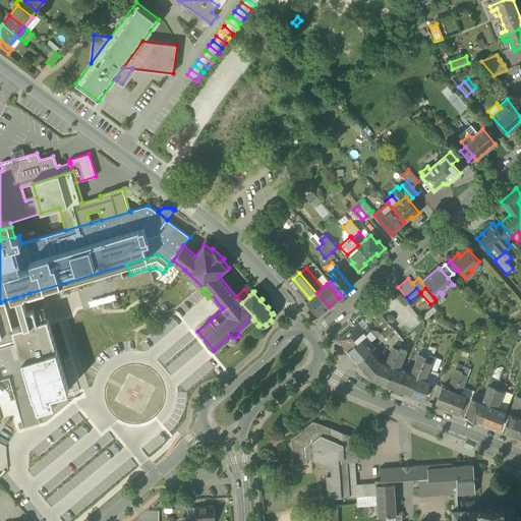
[(439,292),(433,297),(436,300),(440,304),(445,299),(442,295),(439,292)]
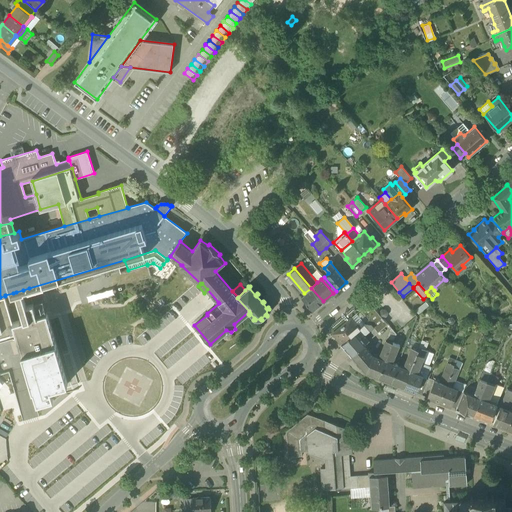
[(16,292),(24,318),(12,322),(16,332),(18,339),(22,353),(32,389),(33,389),(37,401),(53,396),(51,388),(68,383),(47,312),(37,315),(29,288),(23,290),(16,292)]
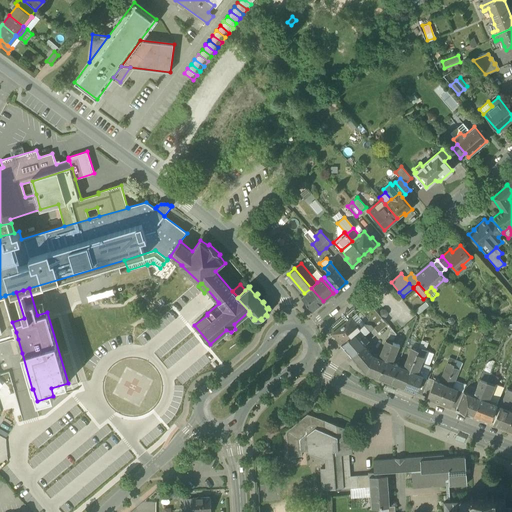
[(323,301),(311,288),(304,293),(301,296),(313,310),(323,301)]
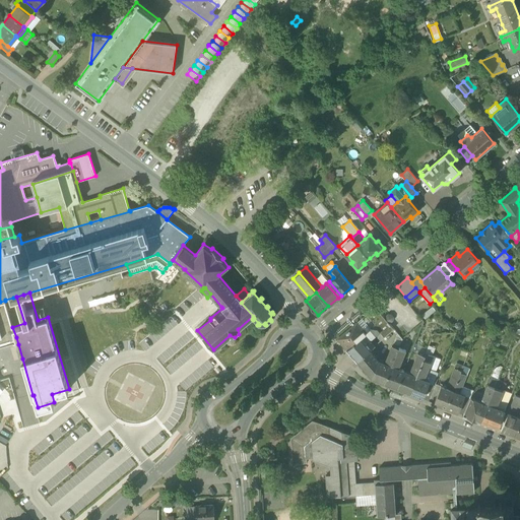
[(267,306),(268,307),(270,305),(263,297),(261,299),(262,299),(267,306)]
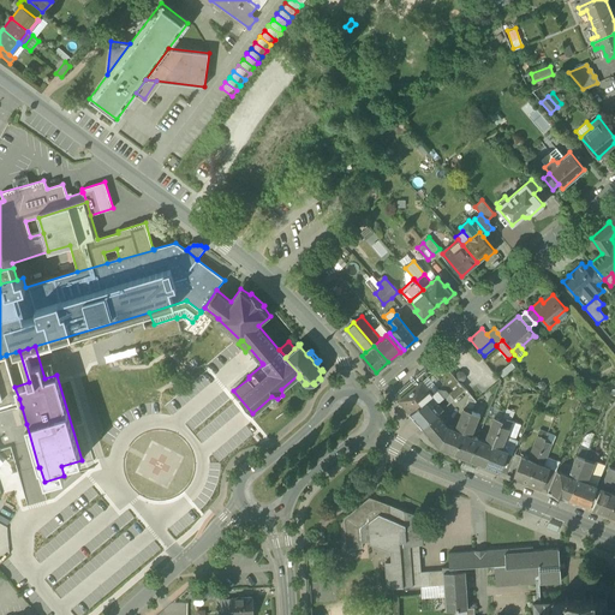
[(0,405),(1,405),(19,399),(15,387),(6,356),(0,357),(0,405)]
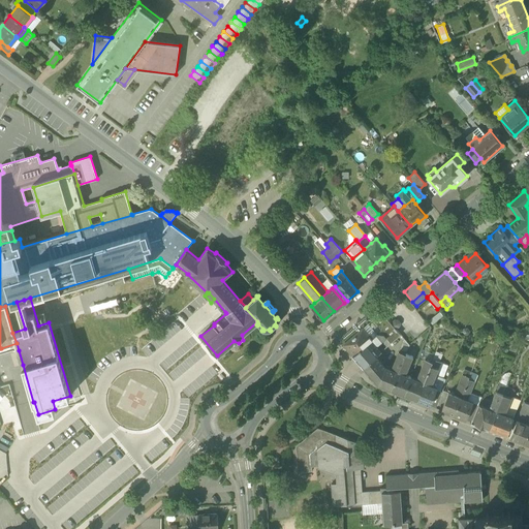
[(376,335),(382,331),(391,323),(381,312),(373,318),(363,328),(372,339),(376,335)]
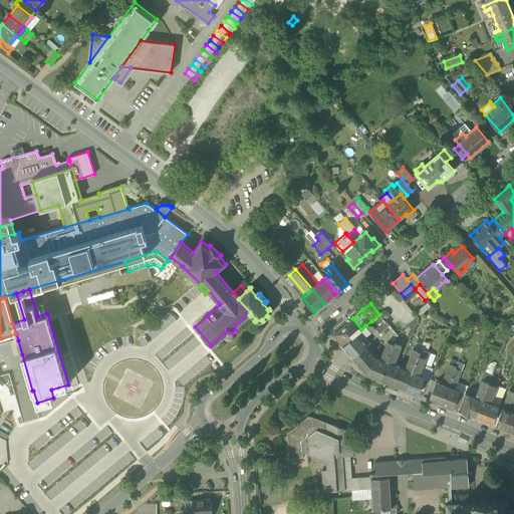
[(333,334),(352,318),(362,309),(355,307),(332,326),(334,328),(330,331),(330,333),(335,339),(338,339),(333,334)]
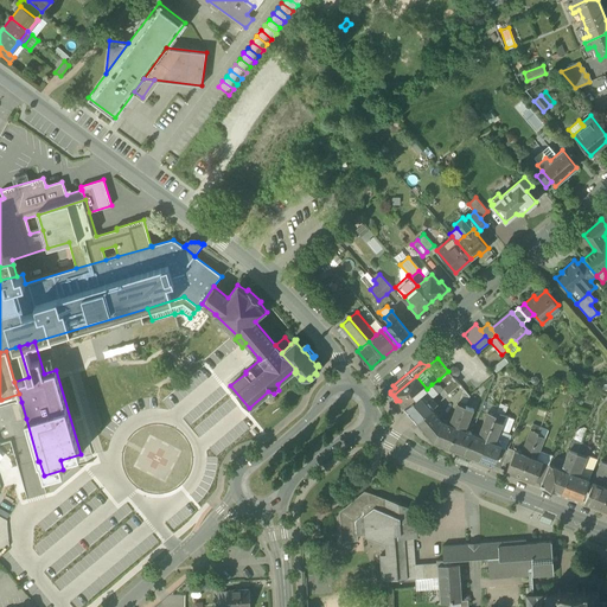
[(453,366),(448,371),(454,378),(459,375),(460,370),(457,366),(453,366)]
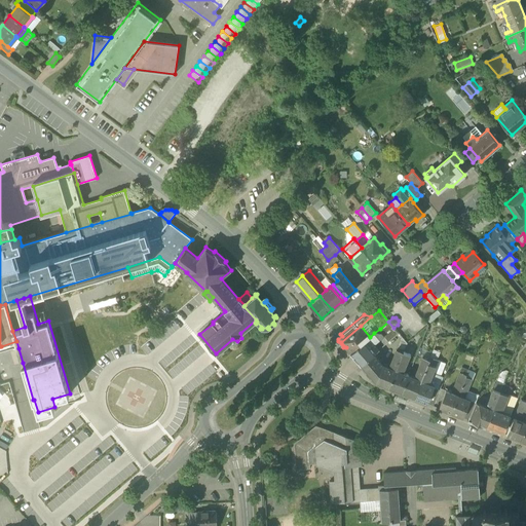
[(393,328),(388,322),(380,329),(389,340),(399,333),(393,328)]
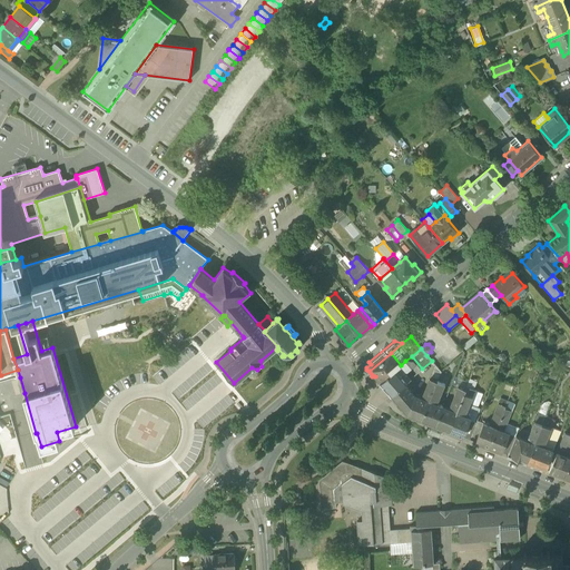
[(375,376),(380,383),(396,369),(401,365),(391,353),(370,371),(375,376)]
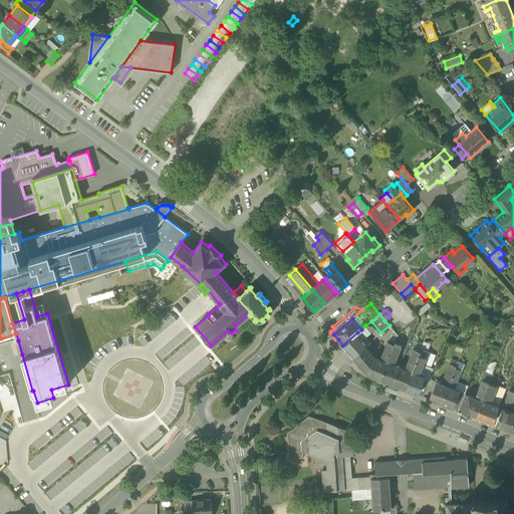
[(361,329),(357,332),(362,338),(370,331),(365,325),(361,329)]
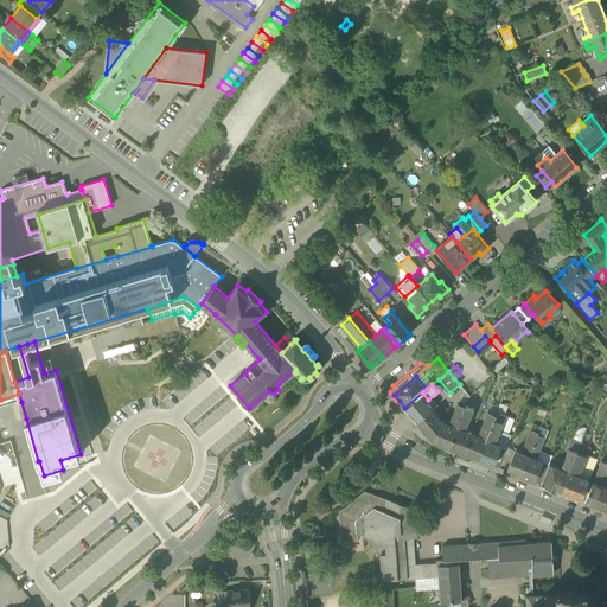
[(434,407),(428,400),(422,393),(404,408),(416,421),(432,408),(434,407)]
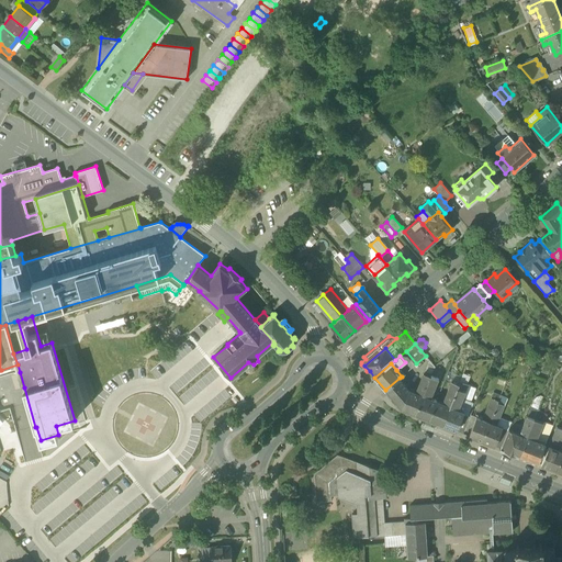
[(438,379),(440,372),(434,370),(431,375),(438,379)]
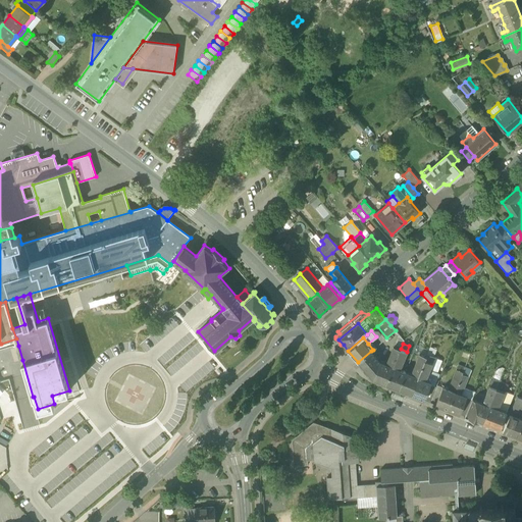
[(10,348),(14,362),(22,360),(18,346),(10,348)]
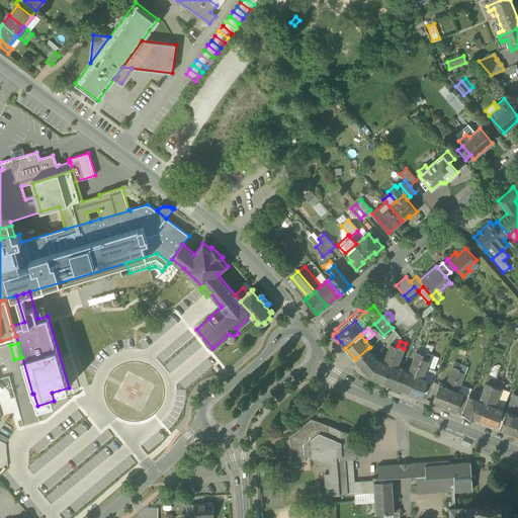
[(433,346),(427,343),(425,347),(424,351),(430,354),(433,346)]
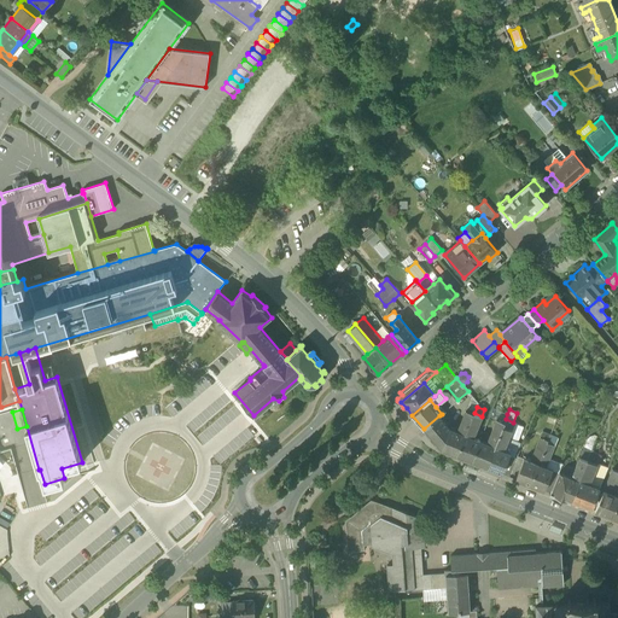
[(458,431),(465,435),(474,413),(466,410),(458,431)]
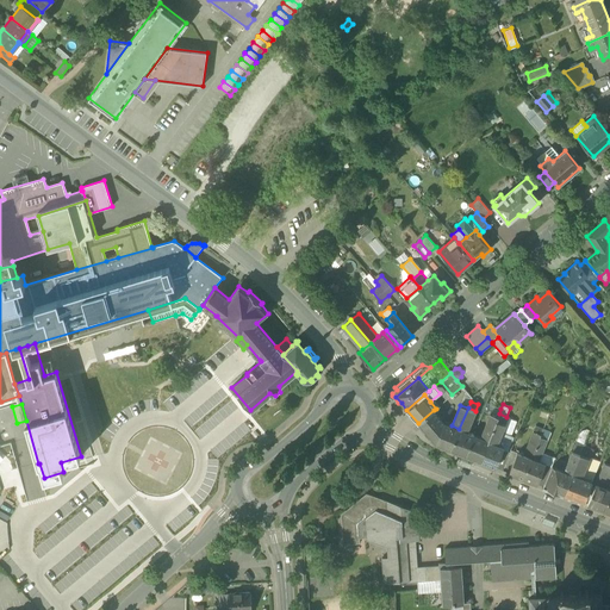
[(475,411),(468,408),(459,429),(467,433),(477,411),(475,411)]
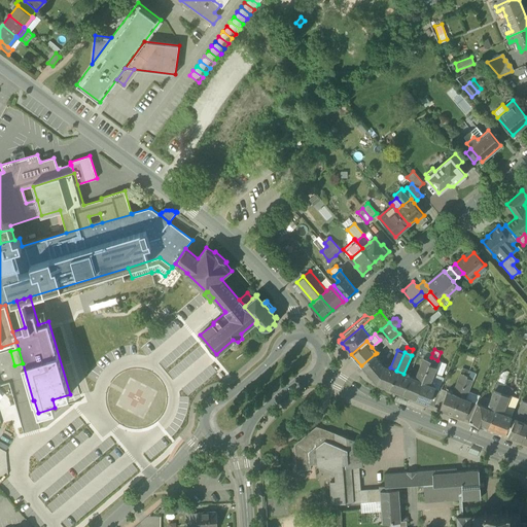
[(361,365),(364,370),(378,358),(375,354),(361,365)]
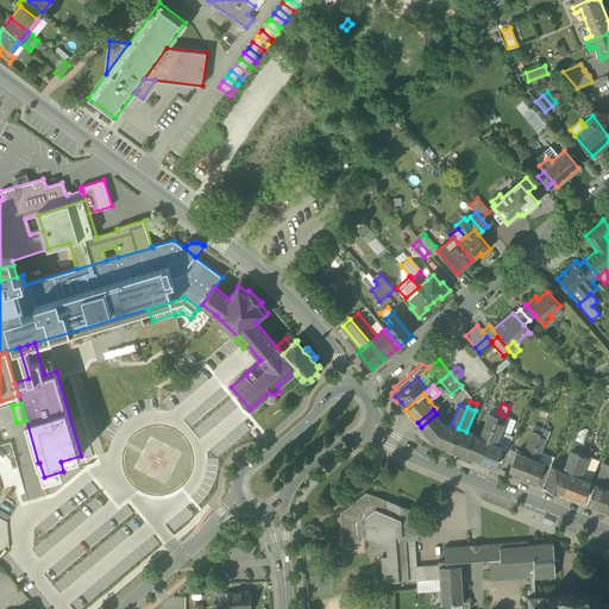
[(482,434),(481,438),(488,440),(495,420),(497,416),(491,414),(489,413),(482,432),(482,434)]
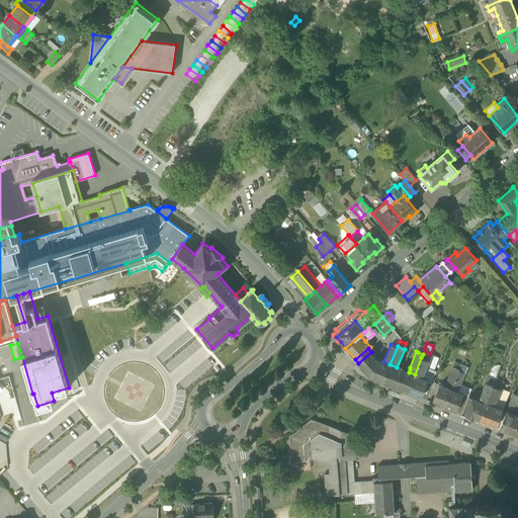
[(430,354),(424,351),(423,354),(421,357),(429,360),(431,354),(430,354)]
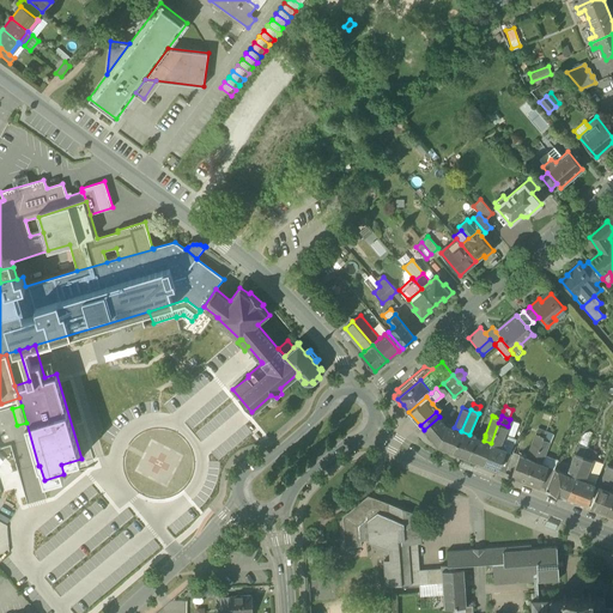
[(447,425),(439,417),(424,430),(438,445),(447,425)]
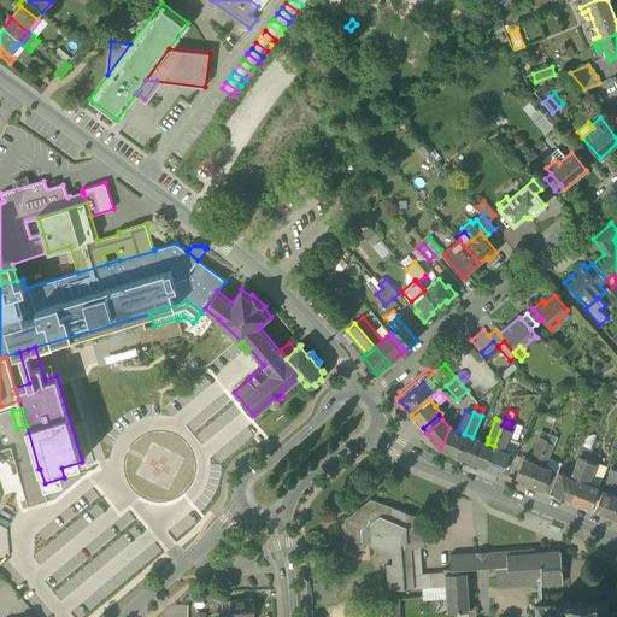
[(494,446),(503,450),(507,439),(511,429),(501,425),(494,446)]
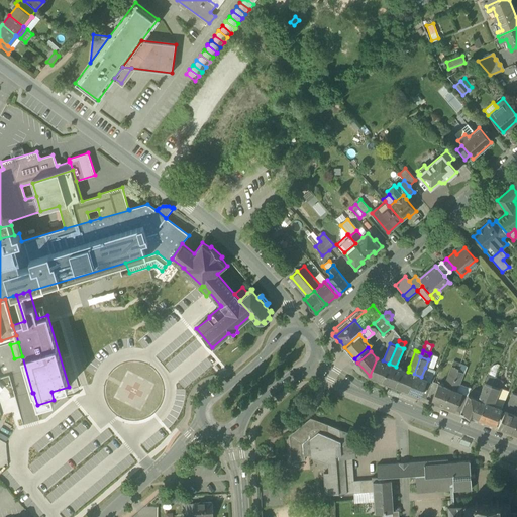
[(383,360),(377,358),(370,376),(382,381),(389,364),(383,360)]
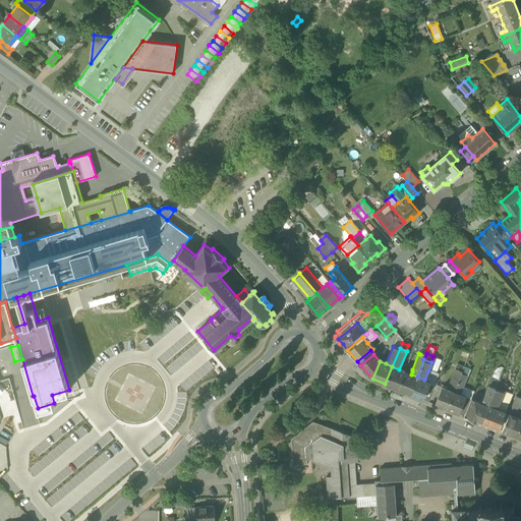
[(450,387),(449,390),(454,392),(461,372),(464,366),(457,364),(448,387),(450,387)]
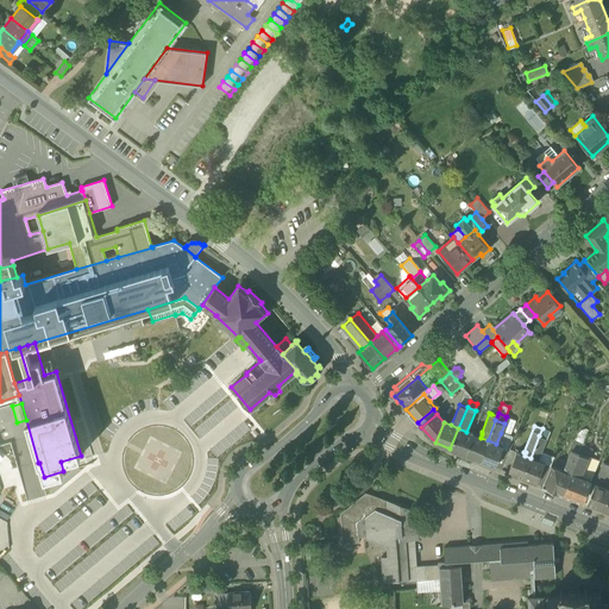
[(472,434),(466,432),(458,428),(450,449),(464,454),(472,434)]
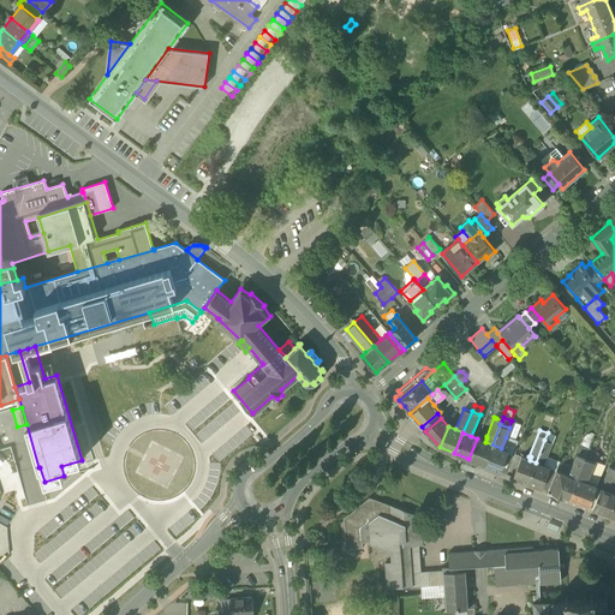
[(544,440),(551,443),(555,436),(548,433),(544,440)]
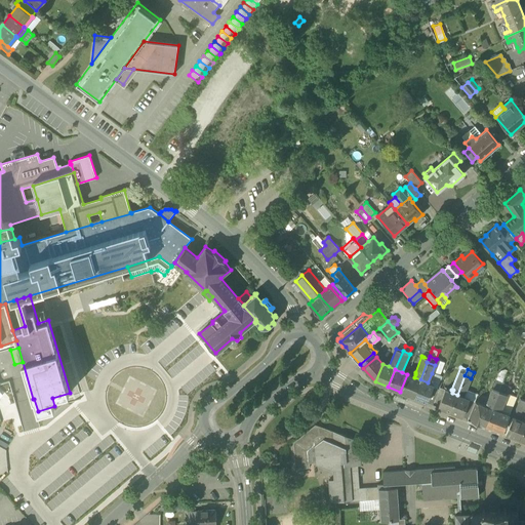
[(499,372),(495,380),(502,382),(508,370),(505,369),(501,370),(499,372)]
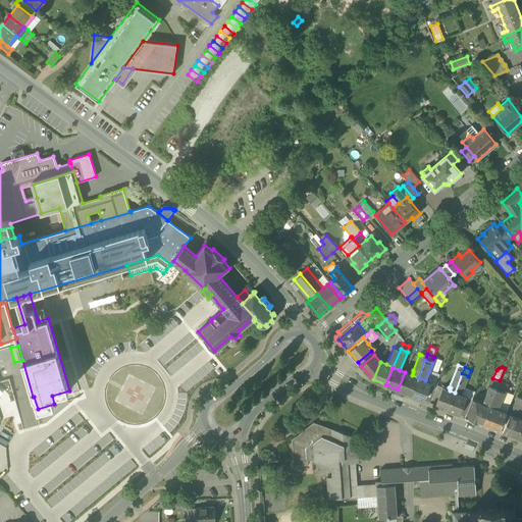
[(438,374),(429,371),(425,380),(431,382),(430,384),(434,385),(438,374)]
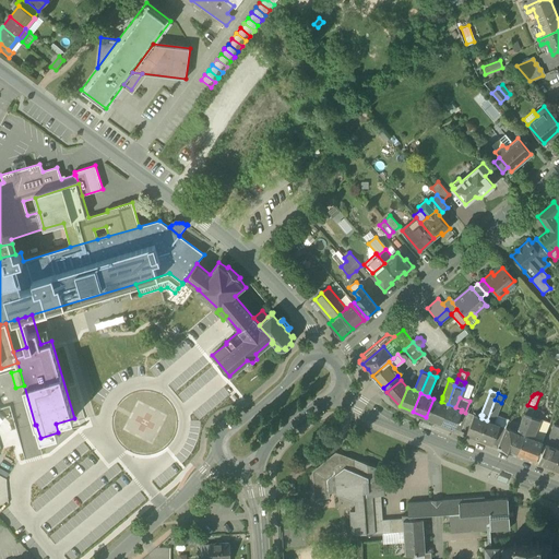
[(441,402),(433,399),(426,417),(440,423),(448,404),(441,402)]
